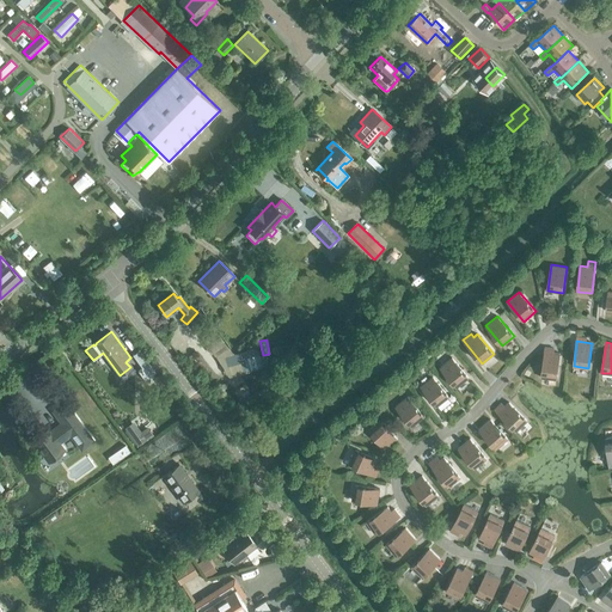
[(138,371),(146,380),(155,373),(139,350),(133,355),(142,367),(138,371)]
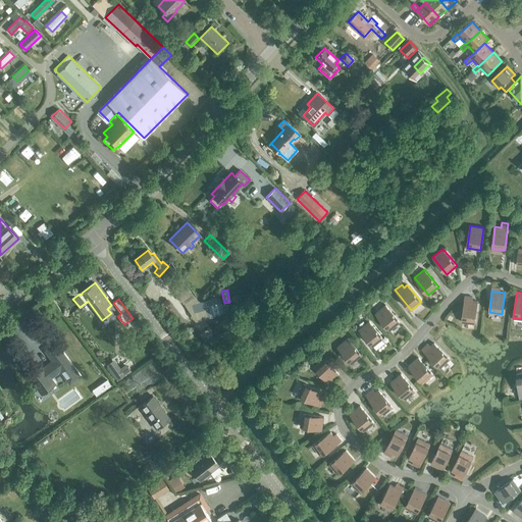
[(462,321),(475,323),(478,302),(465,300),(462,321)]
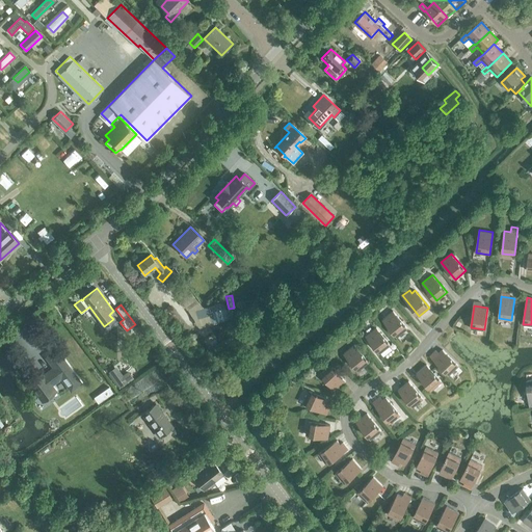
[(382,319),(397,337),(407,328),(393,311),(382,319)]
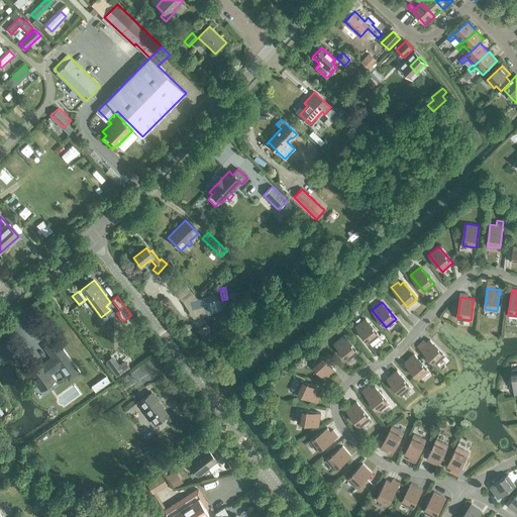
[(355,326),(369,343),(380,335),(366,318),(355,326)]
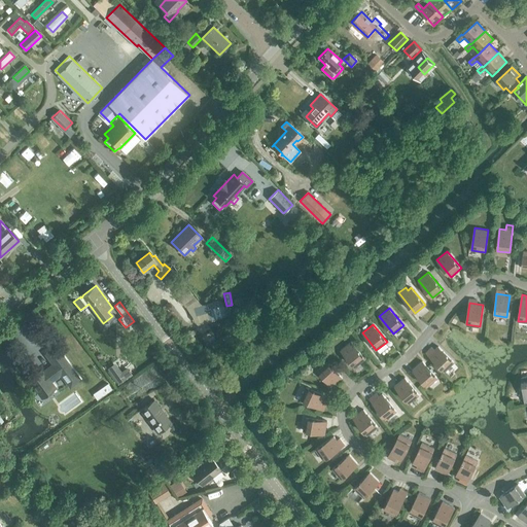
[(341,350),(355,367),(365,358),(351,342),(341,350)]
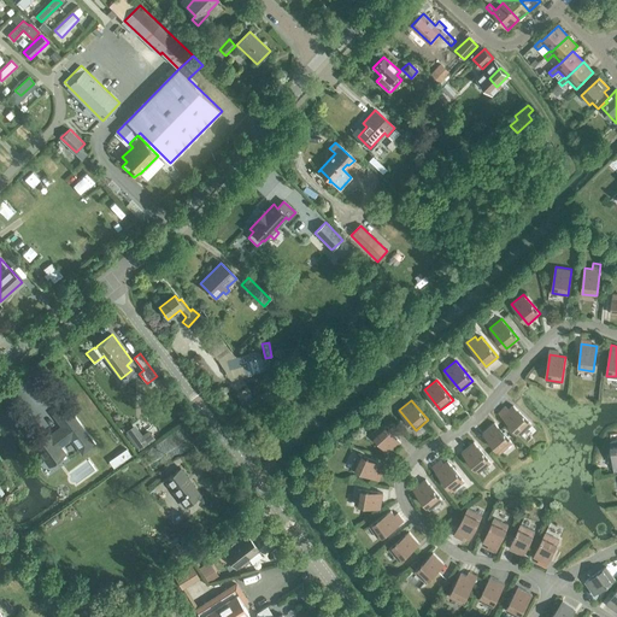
[(503,416),(521,435),(532,424),(513,405),(503,416)]
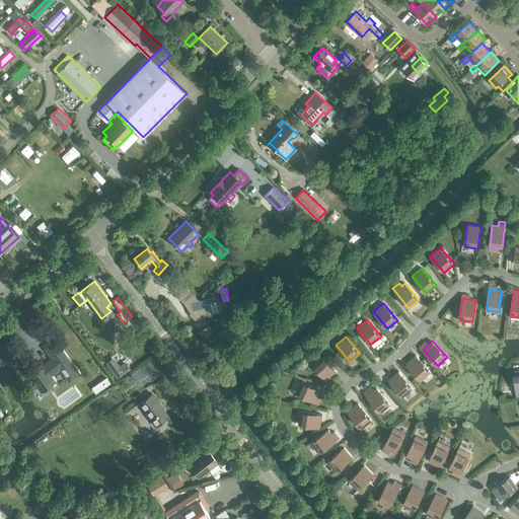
[(70,381),(79,374),(55,342),(46,349),(53,359),(39,369),(36,367),(28,373),(42,391),(55,381),(51,375),(60,368),(70,381)]
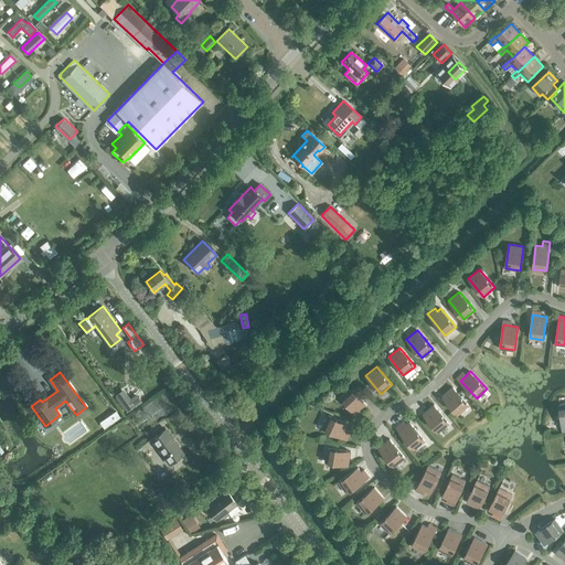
[(341,397),(356,415),(368,405),(351,387),(341,397)]
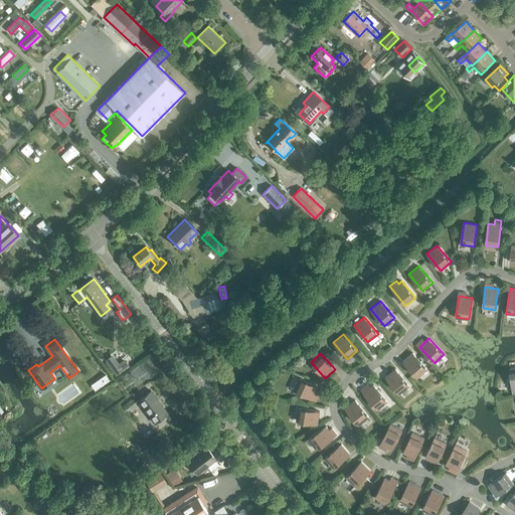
[(403,361),(417,378),(427,369),(413,353),(403,361)]
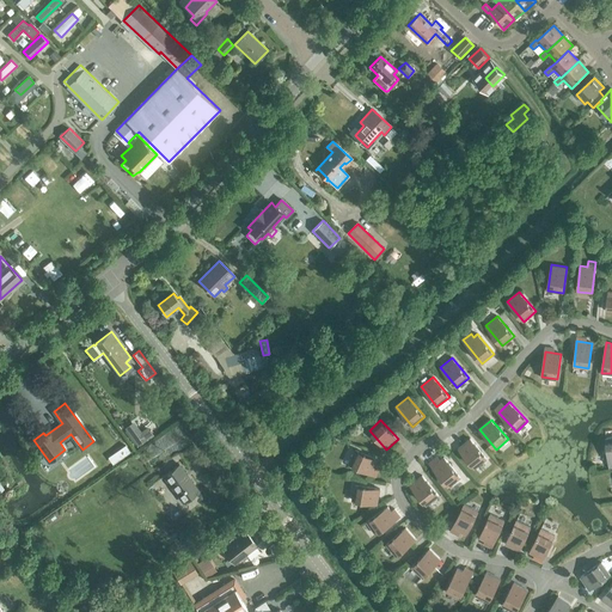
[(147,439),(153,434),(147,426),(141,430),(139,427),(127,435),(135,446),(136,445),(138,446),(147,439)]
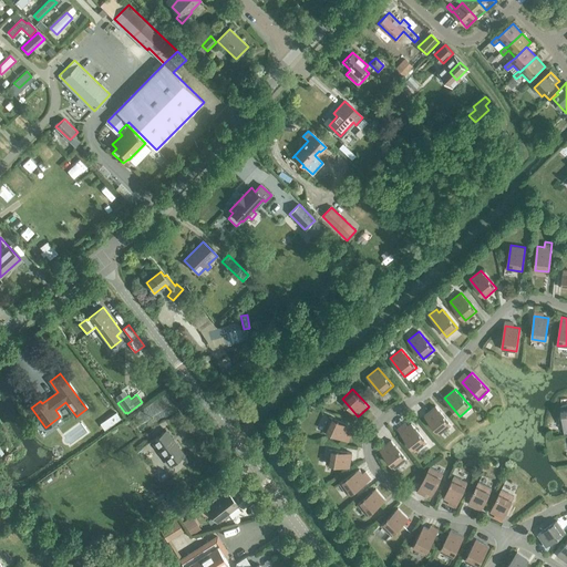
[(424,415),(440,434),(451,424),(435,406),(424,415)]
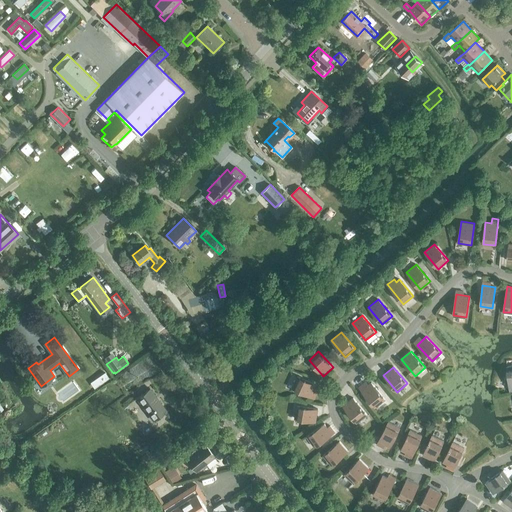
[(292,388),(312,397),(317,385),(298,376),(292,388)]
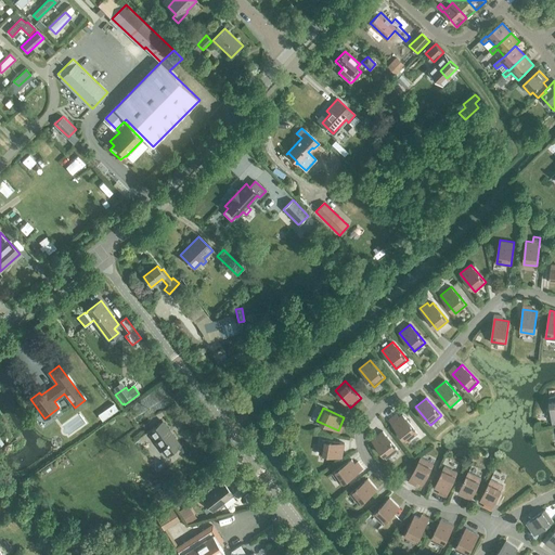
[(391,423),(407,441),(417,433),(403,414),(391,423)]
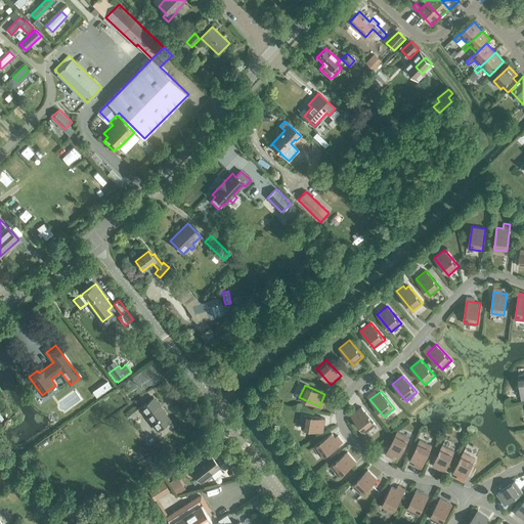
[(140,407),(157,431),(170,421),(154,397),(140,407)]
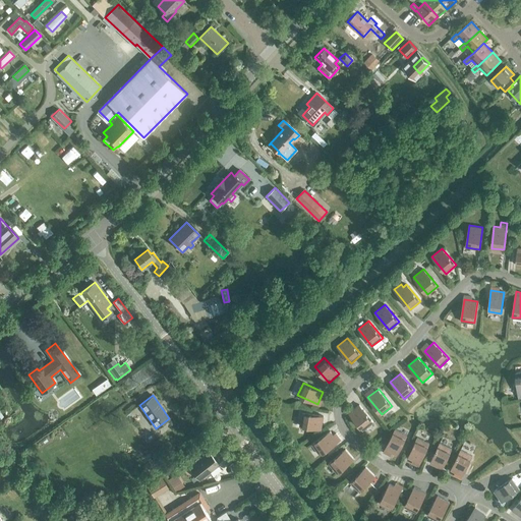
[(349,413),(363,430),(373,421),(359,405),(349,413)]
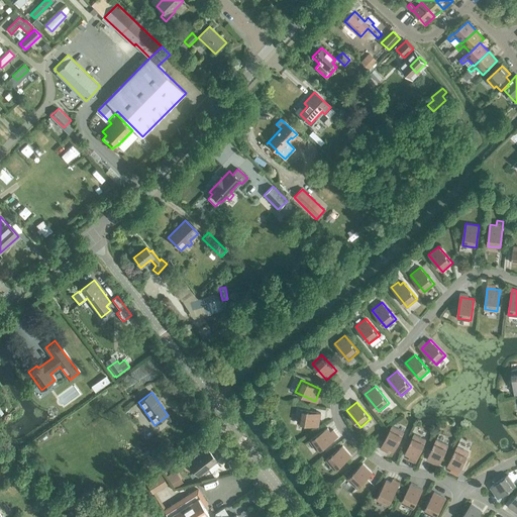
[(298,422),(319,426),(321,413),(300,409),(298,422)]
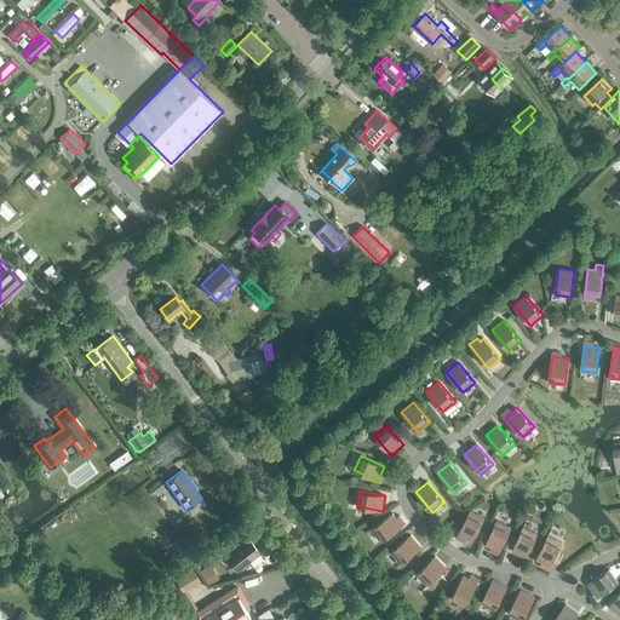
[(458,534),(472,541),(484,518),(470,511),(458,534)]
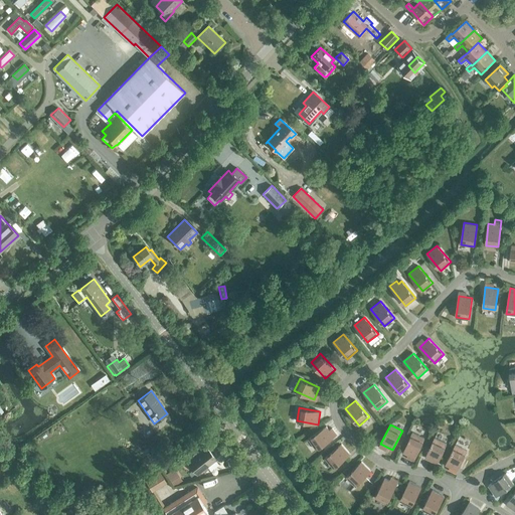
[(309,439),(316,450),(334,437),(326,426),(309,439)]
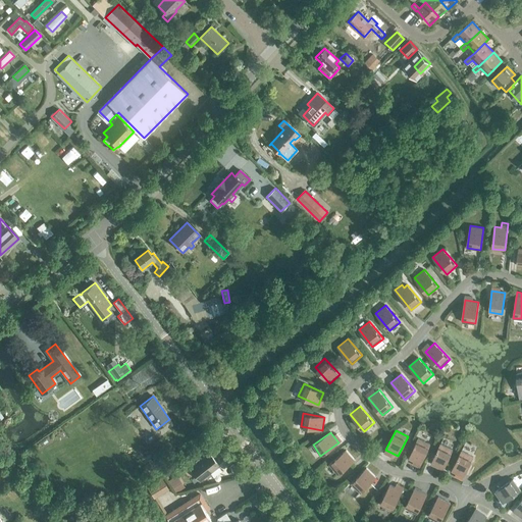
[(418,438),(409,459),(421,464),(430,444),(418,438)]
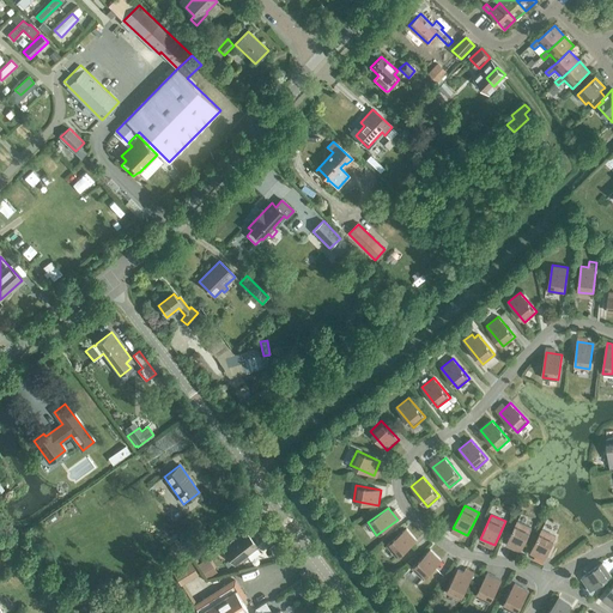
[(507,545),(521,551),(532,528),(517,521),(507,545)]
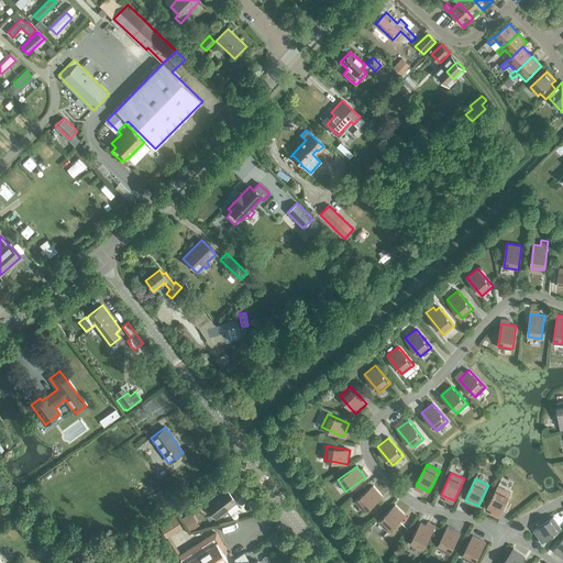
[(355,500),(365,511),(383,496),(374,485),(355,500)]
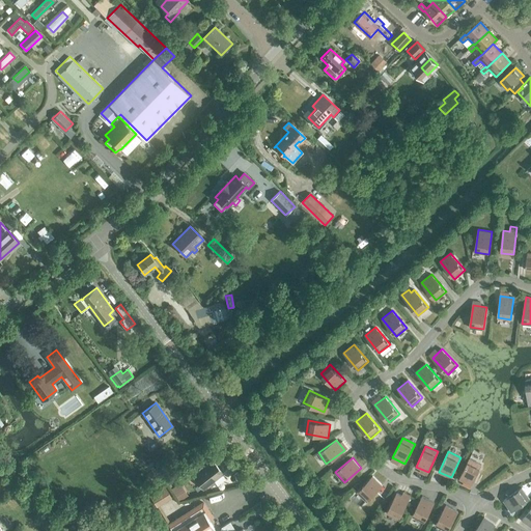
[(459,479),(472,484),(481,465),(469,458),(459,479)]
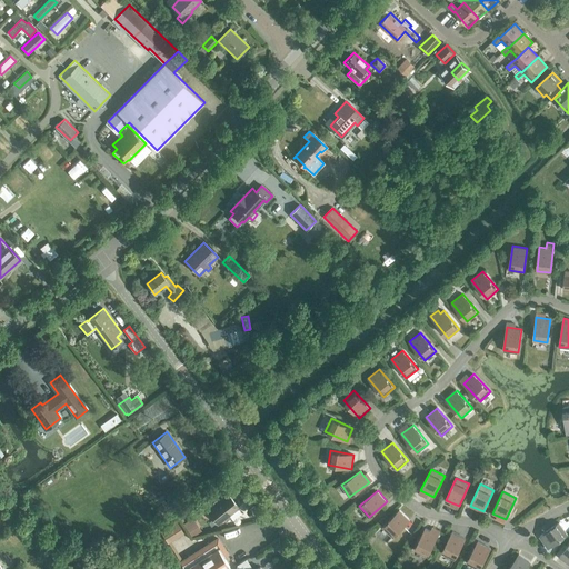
[(207,510),(218,523),(239,507),(228,493),(207,510)]
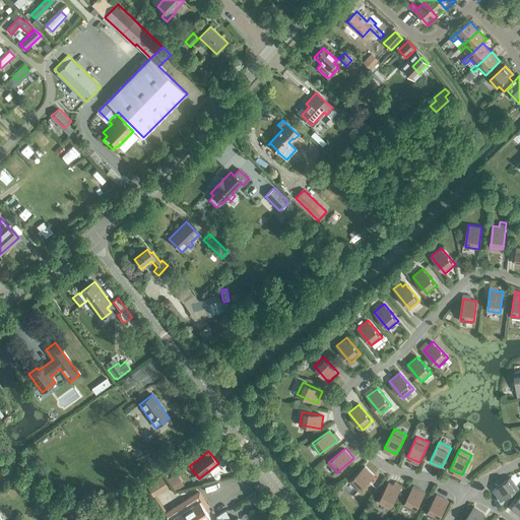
[(143,464),(148,472),(161,463),(155,455),(143,464)]
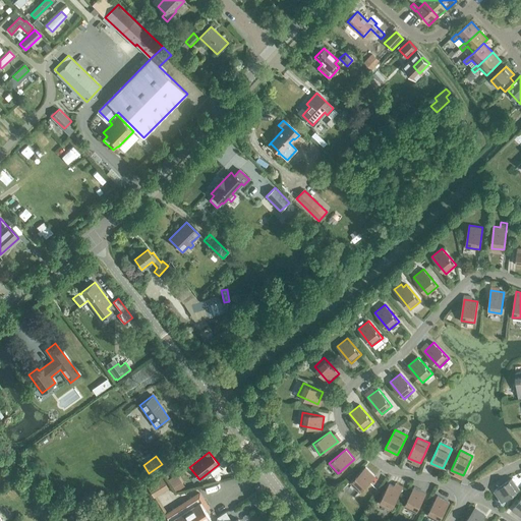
[(350,482),(360,491),(375,476),(365,467),(350,482)]
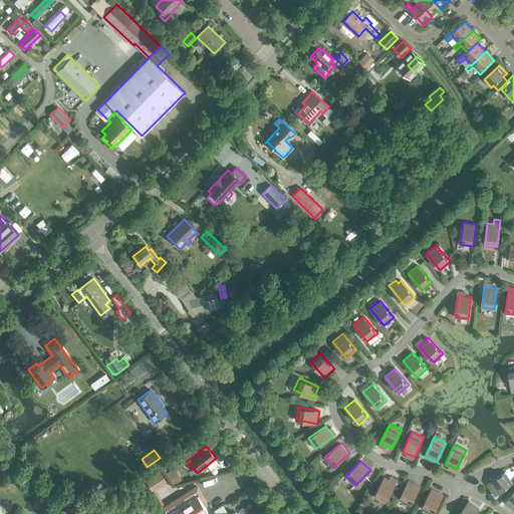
[(145,479),(152,491),(167,481),(159,470),(145,479)]
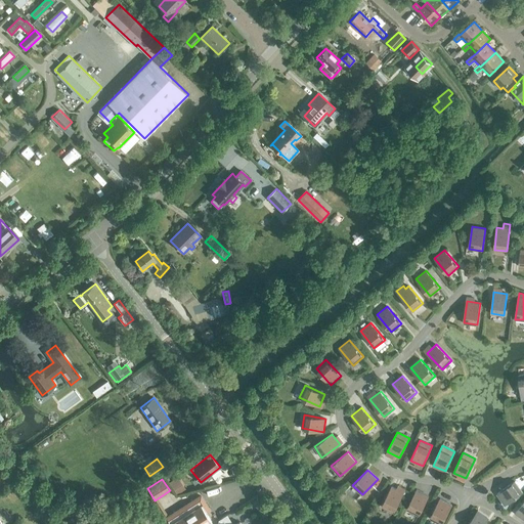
[(171,485),(177,494),(186,488),(179,479),(171,485)]
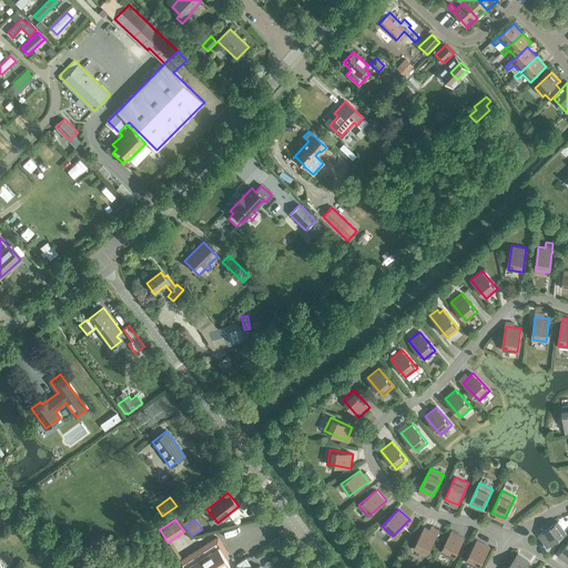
[(538,535),(547,547),(567,534),(558,521),(538,535)]
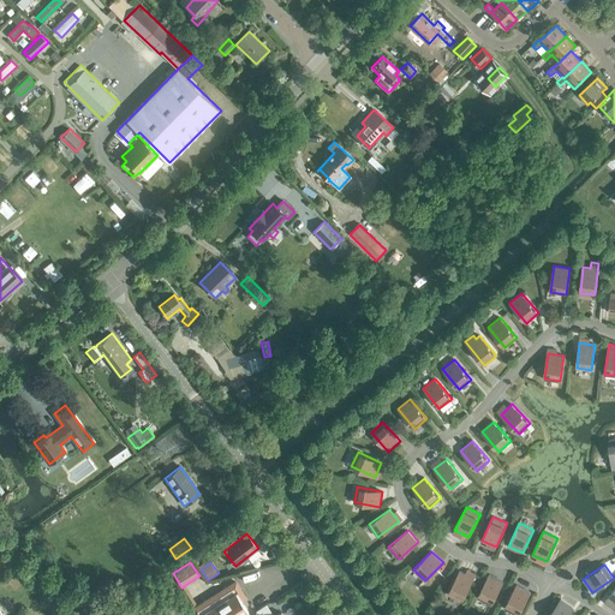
[(448,593),(463,601),(473,578),(460,571),(448,593)]
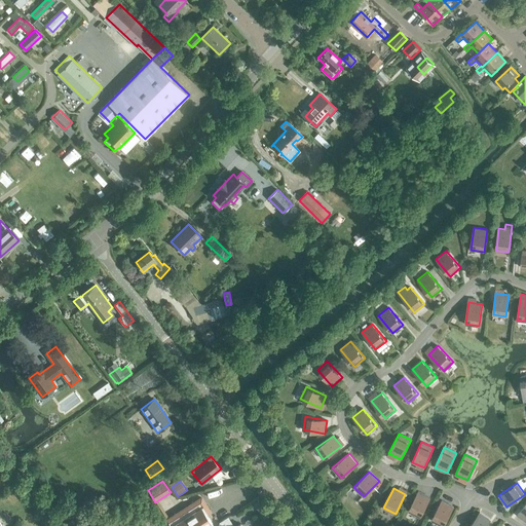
[(408,511),(420,517),(430,497),(418,491),(408,511)]
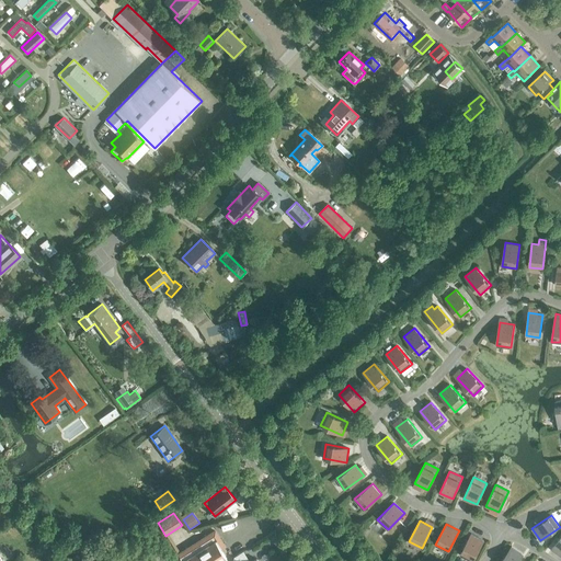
[(258,560),(256,559),(252,560),(224,560),(226,558),(220,549),(226,546),(215,528),(178,553),(182,560),(258,560)]
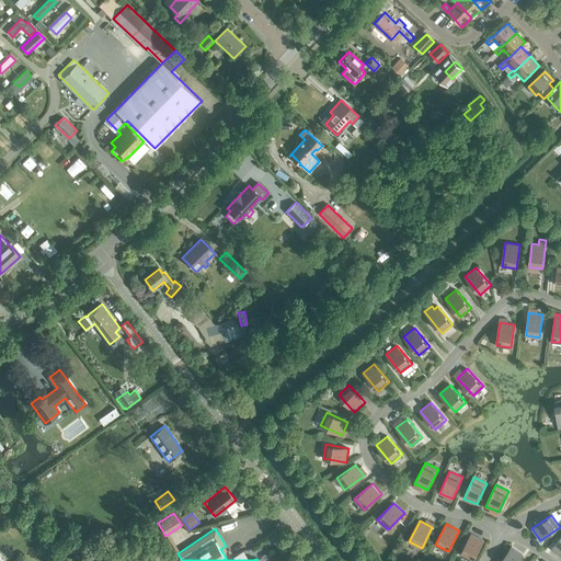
[(460,554),(472,560),(483,540),(471,534),(460,554)]
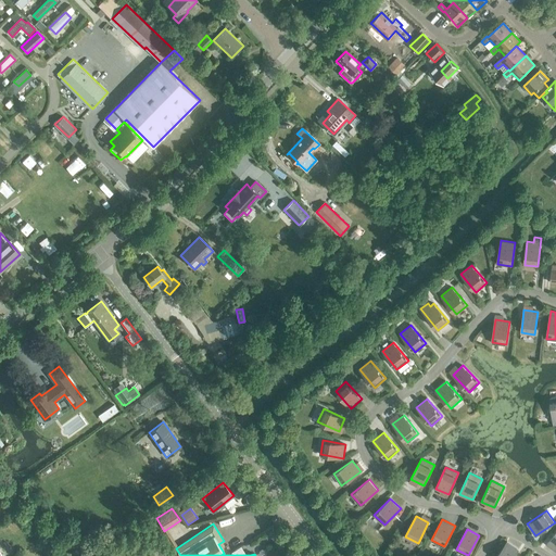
[(555,530),(546,544),(555,551),(555,530)]
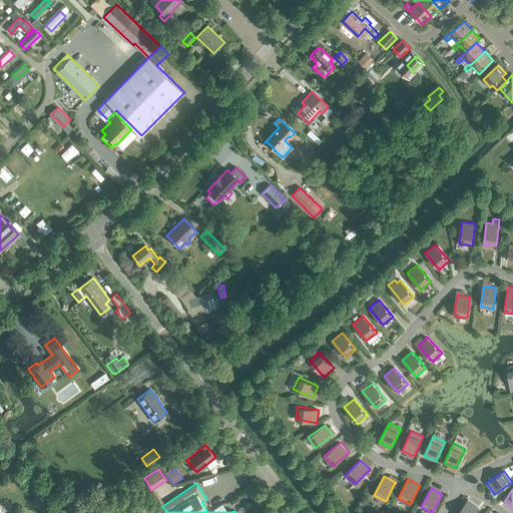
[(458,512),(474,512),(479,507),(468,499),(458,512)]
